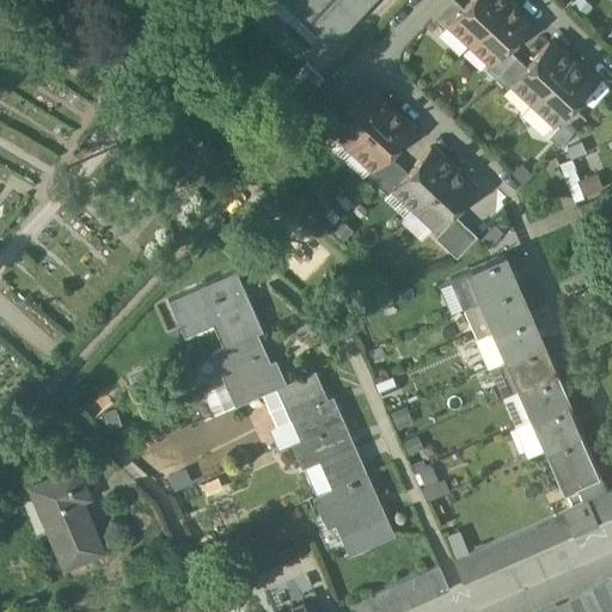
[(372,0),(280,0),(329,46),(372,0)]
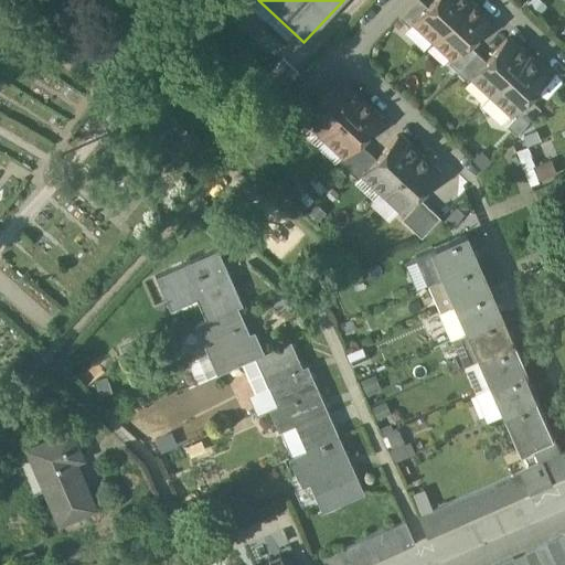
[(418,0),(416,0),(400,19),(408,27),(413,22),(413,21),(427,7),(418,0)]
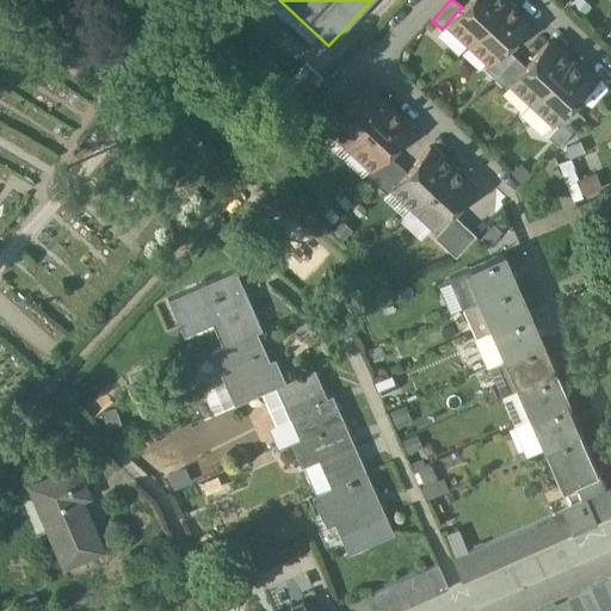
[(468,0),(462,7),(446,23),(446,24),(468,43),(507,1),(505,0),(468,0)]
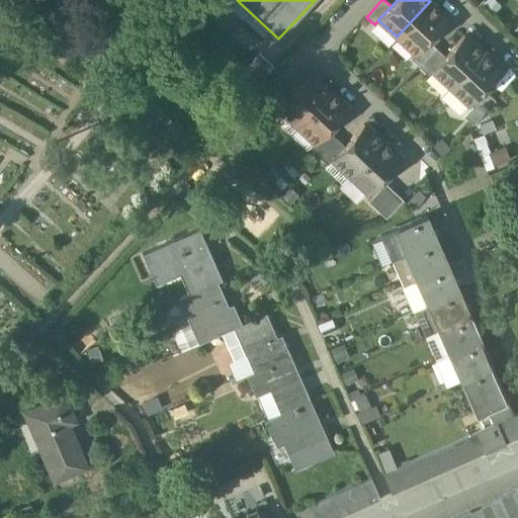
[(430,1),(397,36),(414,54),(427,40),(446,19),(437,11),(438,9),(430,1)]
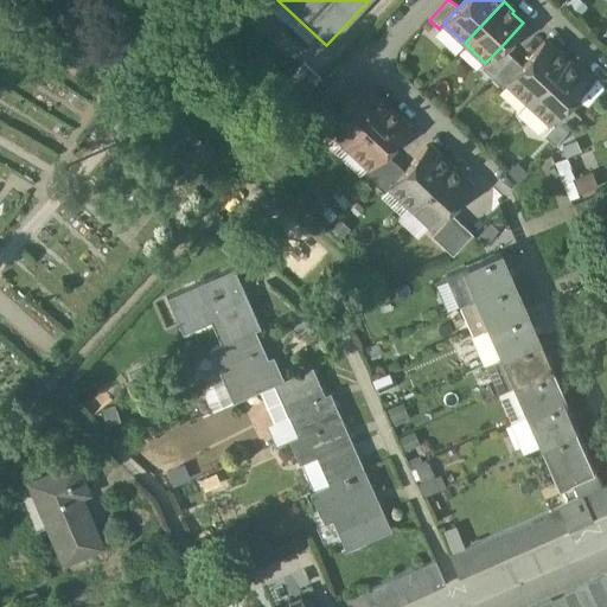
[(521,66),(506,82),(528,102),(567,59),(556,50),(554,52),(543,43),(521,66)]
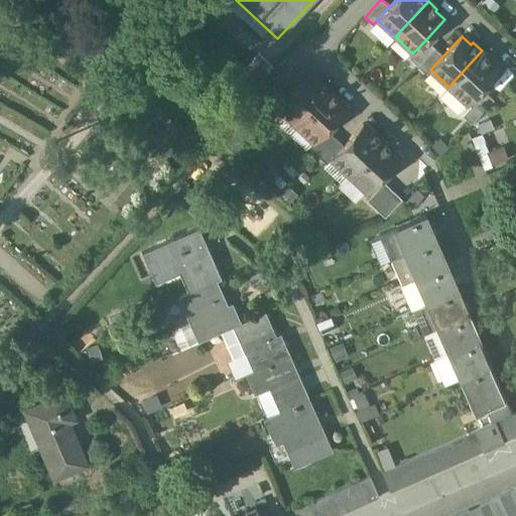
[(434,48),(425,40),(412,53),(408,57),(417,66),(434,48)]
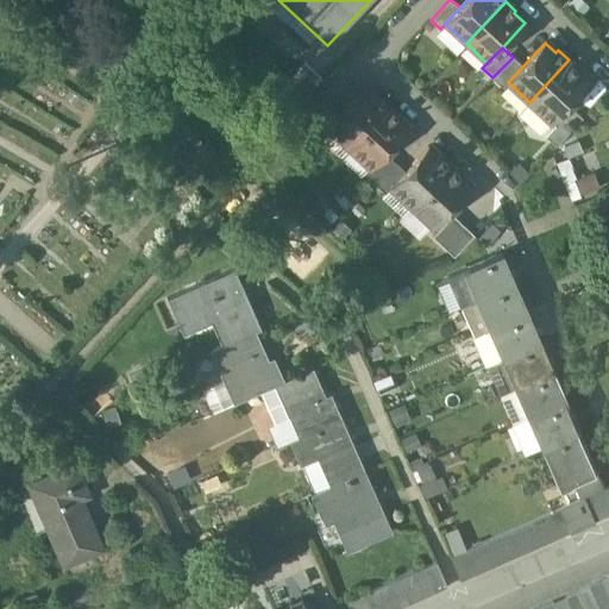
[(513,57),(493,77),(503,87),(508,82),(522,67),(513,57)]
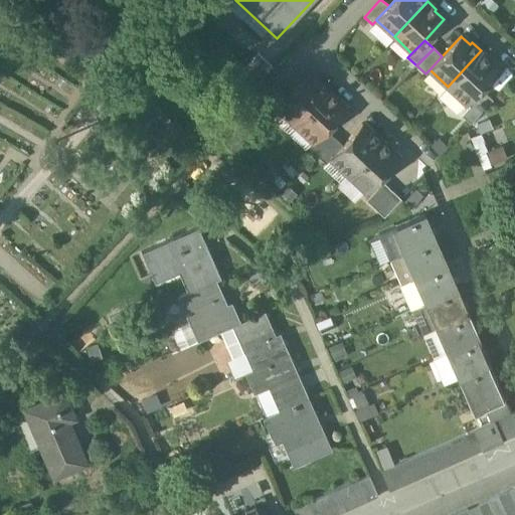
[(481,50),(448,87),(466,104),(497,69),(487,60),(489,58),(481,50)]
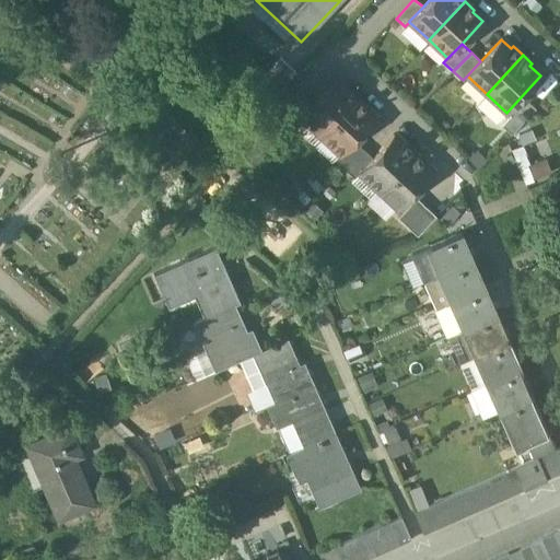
[(280,58),(254,85),(269,100),(295,72),(280,58)]
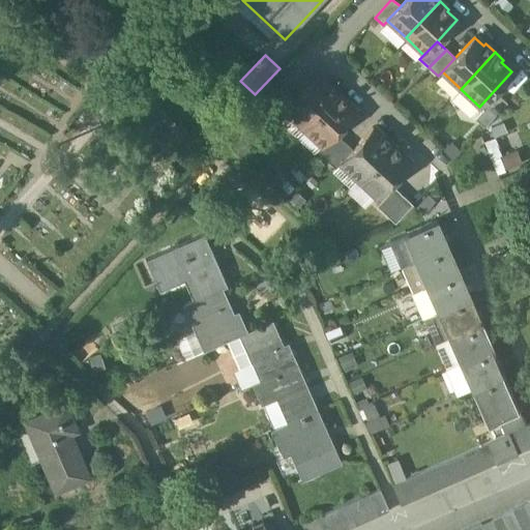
[(292,105),(285,112),(303,129),(337,93),(328,84),(326,86),(318,78),(292,105)]
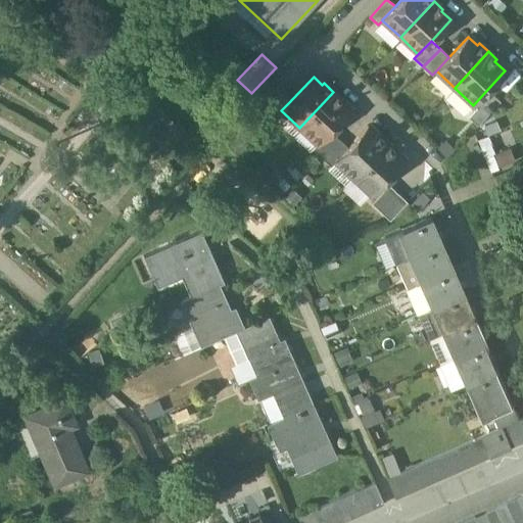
[(333,92),(299,128),(317,143),(318,144),(329,131),(349,110),(340,102),(341,100),(333,92)]
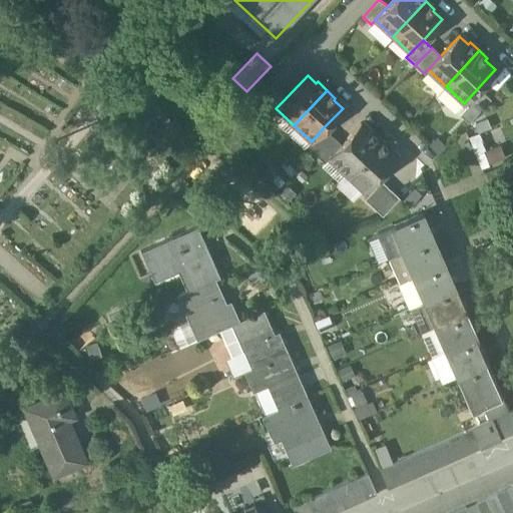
[(274,92),(258,110),(266,119),(276,108),(283,101),(274,92)]
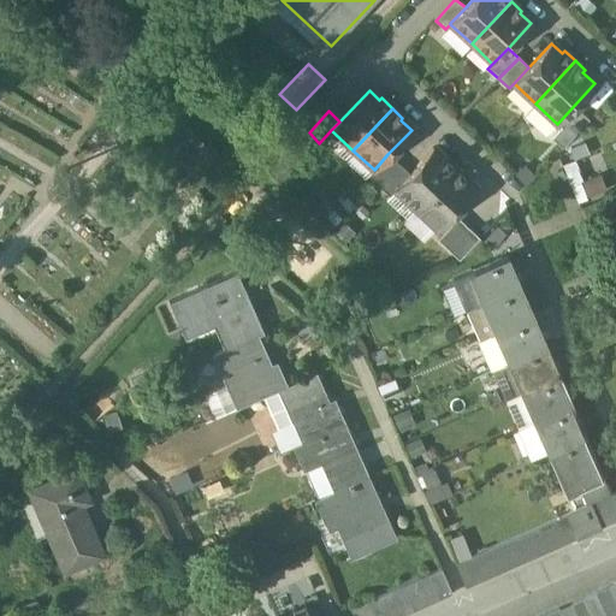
[(579,111),(552,140),(563,149),(590,120),(579,111)]
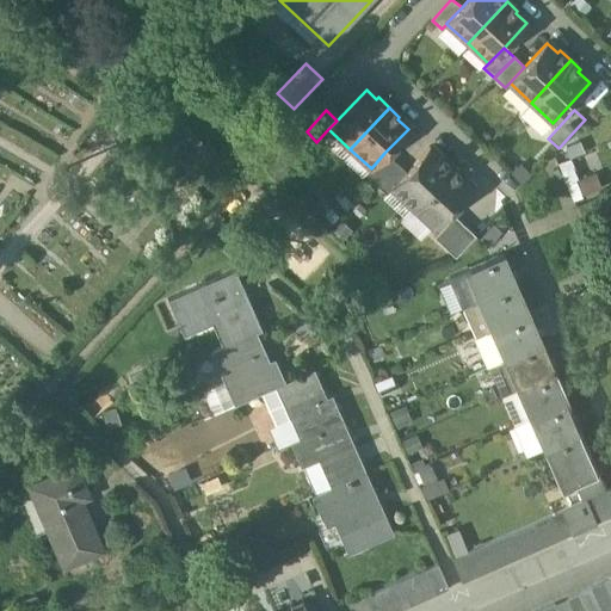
[(406,172),(392,187),(393,189),(413,208),(451,166),(440,156),(439,158),(430,148),(406,172)]
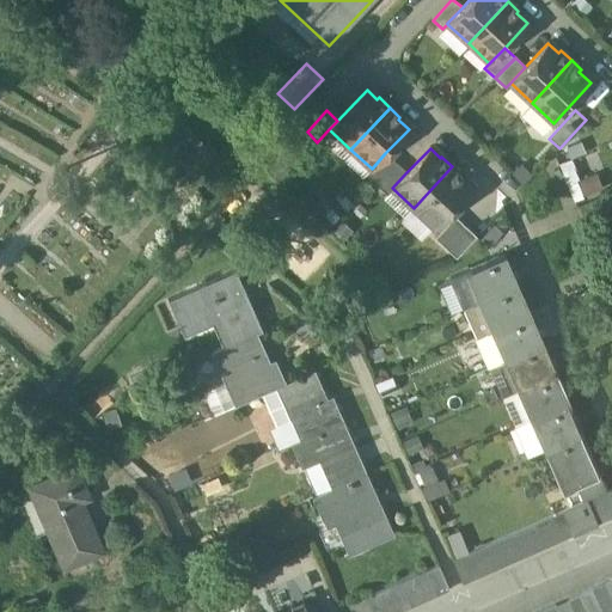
[(385,153),(372,169),(371,167),(365,175),(375,185),(396,163),(385,153)]
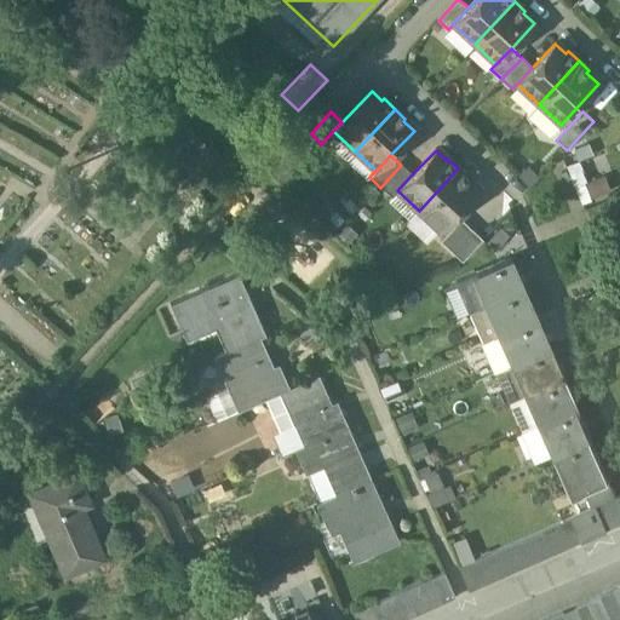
[(401,165),(380,188),(392,197),(399,191),(397,190),(412,174),(401,165)]
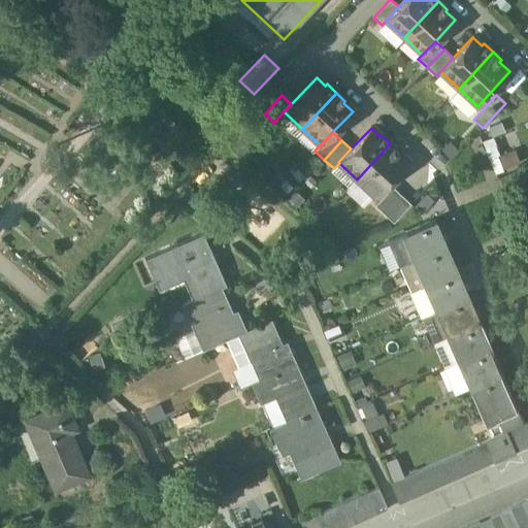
[(390,143),(357,179),(374,196),(406,162),(397,153),(399,152),(390,143)]
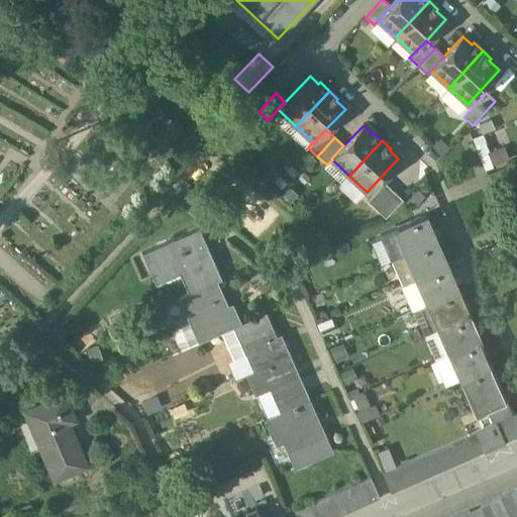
[(402,200),(384,183),(367,201),(386,218),(402,200)]
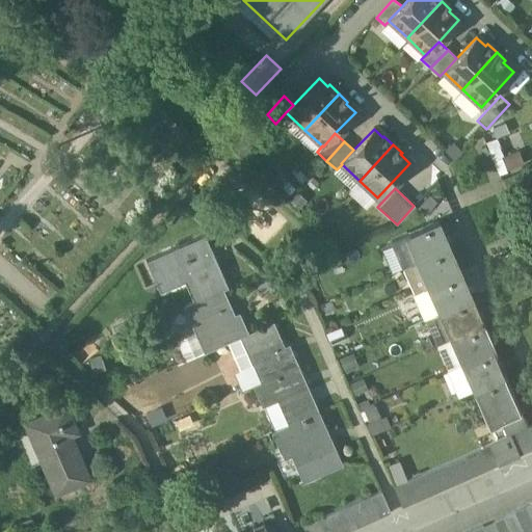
[(437,221),(404,236),(410,251),(416,262),(449,247),(437,221)]
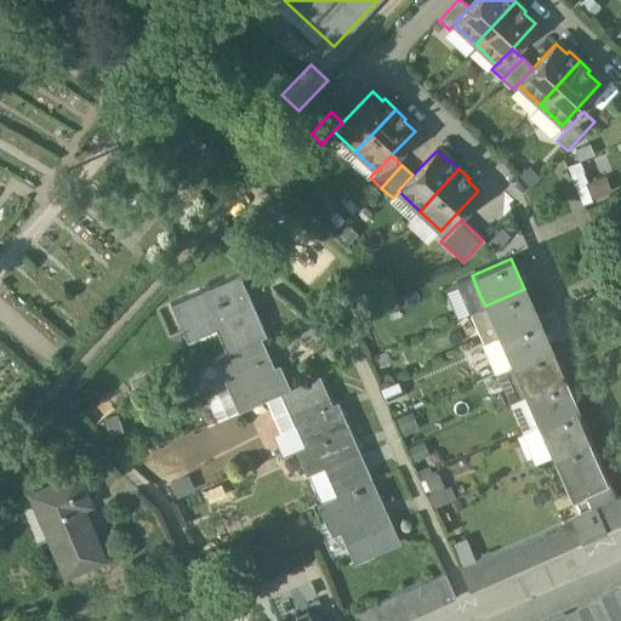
[(472,275),(456,283),(463,301),(479,294),(472,275)]
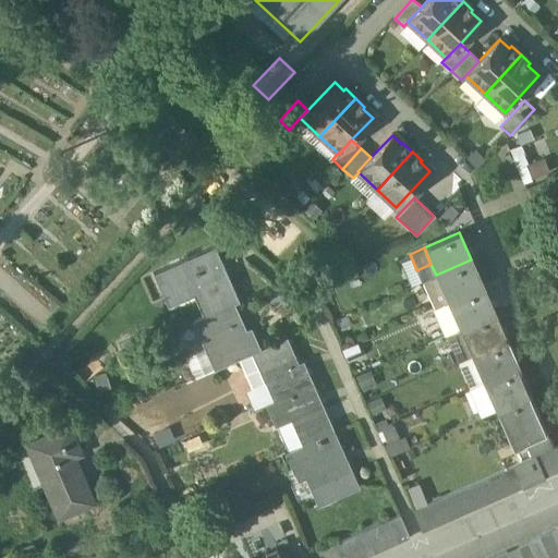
[(211,249),(154,275),(166,300),(191,289),(204,317),(233,303),(239,302),(226,273),(222,274),(211,249)]
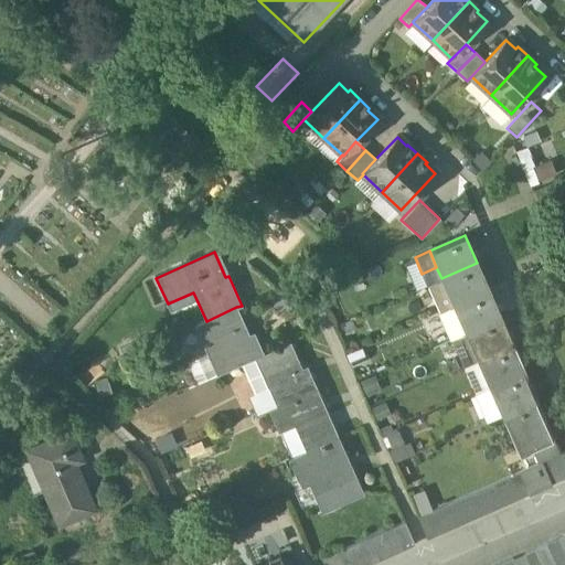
[(477,263),(441,278),(454,306),(489,290),(477,263)]
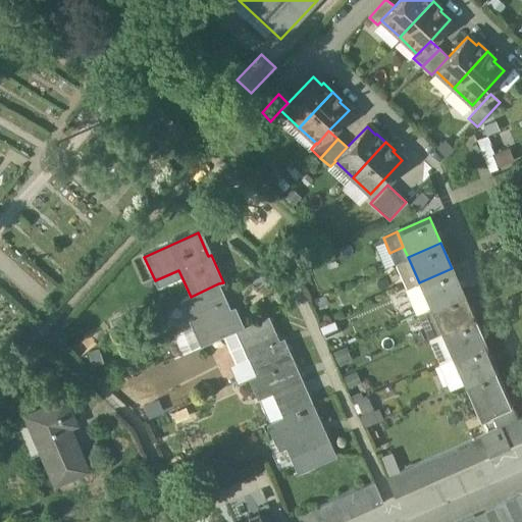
[(403,247),(389,253),(395,263),(408,257),(403,247)]
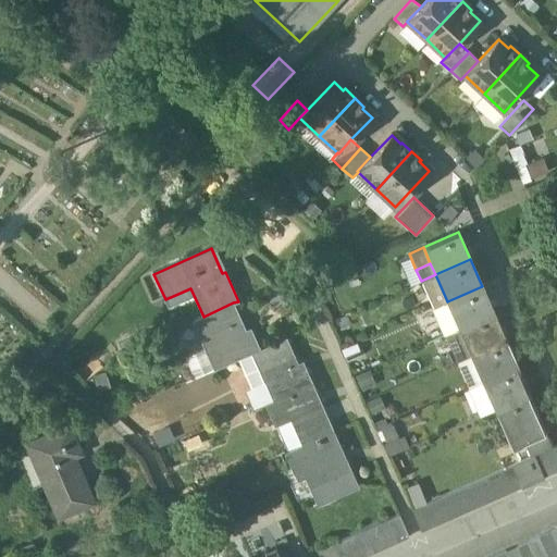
[(447,301),(435,274),(421,281),(433,308),(447,301)]
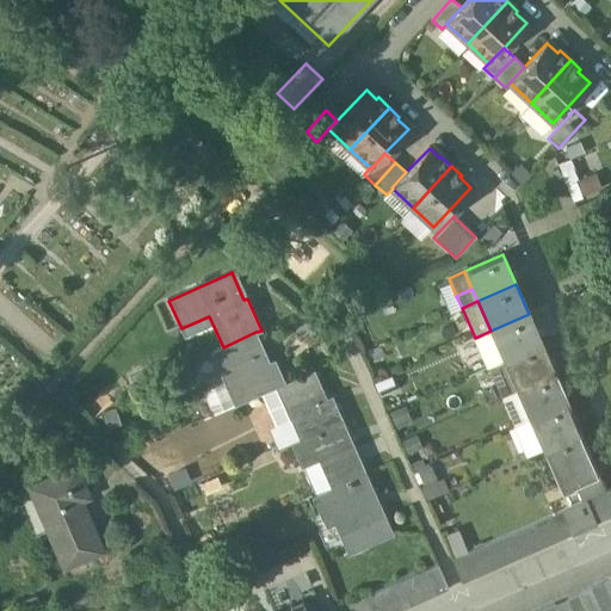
[(529,314),(491,331),(504,360),(542,343),(529,314)]
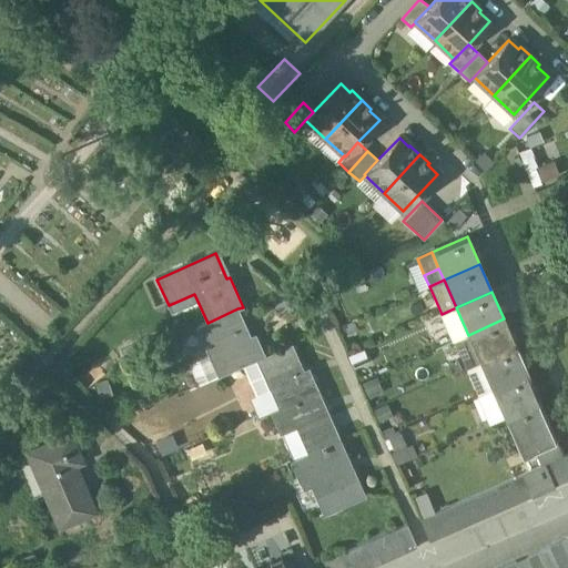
[(456,307),(442,314),(454,341),(468,335),(456,307)]
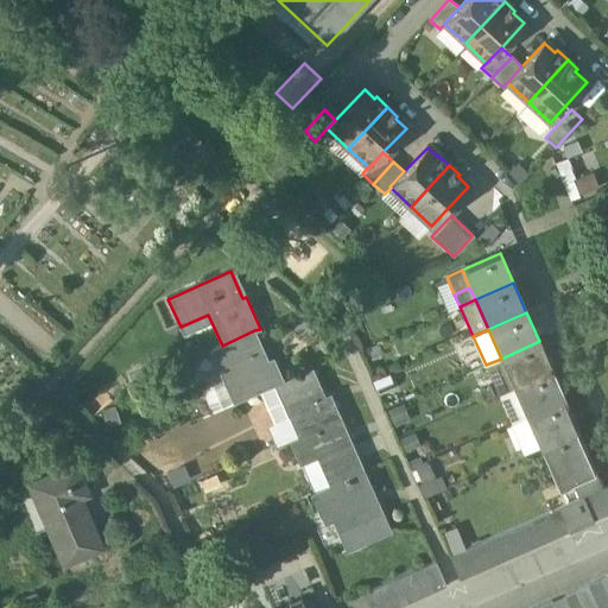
[(222,346),(210,350),(233,403),(274,385),(283,380),(277,367),(272,371),(254,330),(222,346)]
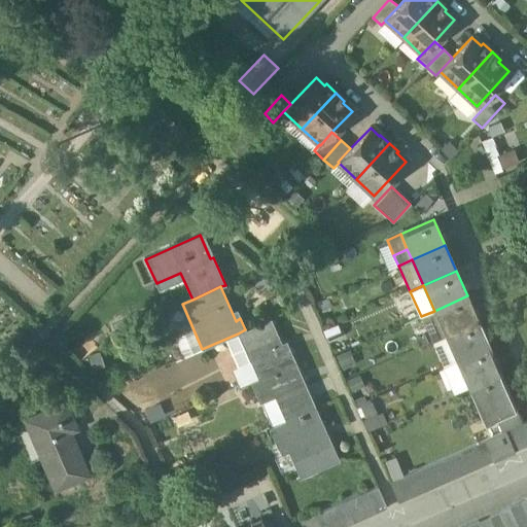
[(467,295),(434,311),(446,336),(479,321),(467,295)]
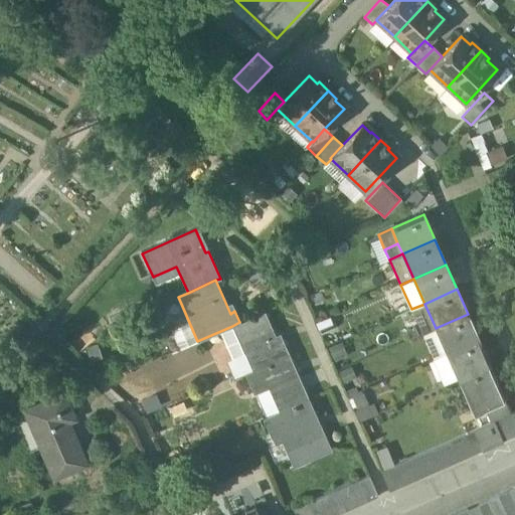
[(424,304),(411,309),(421,334),(436,328),(424,304)]
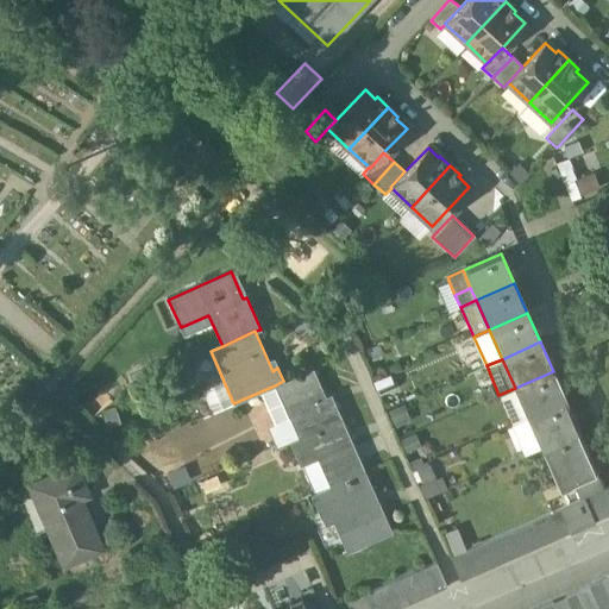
[(330,407),(313,368),(283,381),(275,385),(299,437),(341,418),(336,403),(330,407)]
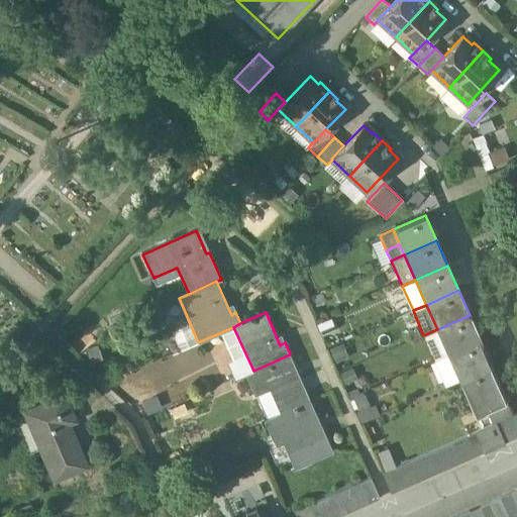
[(470,315),(437,329),(447,353),(447,354),(481,340),(470,315)]
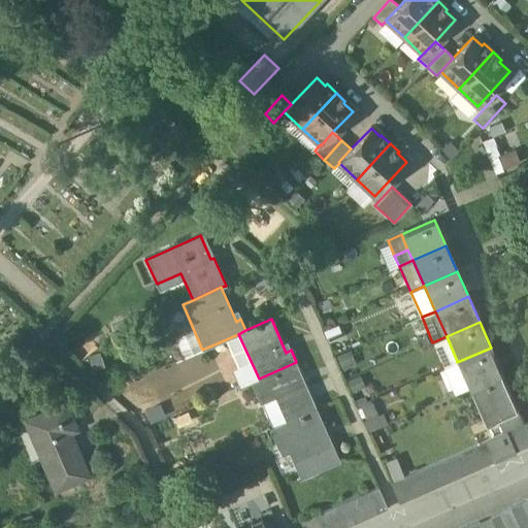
[(491,348),(457,362),(468,388),(502,373),(491,348)]
